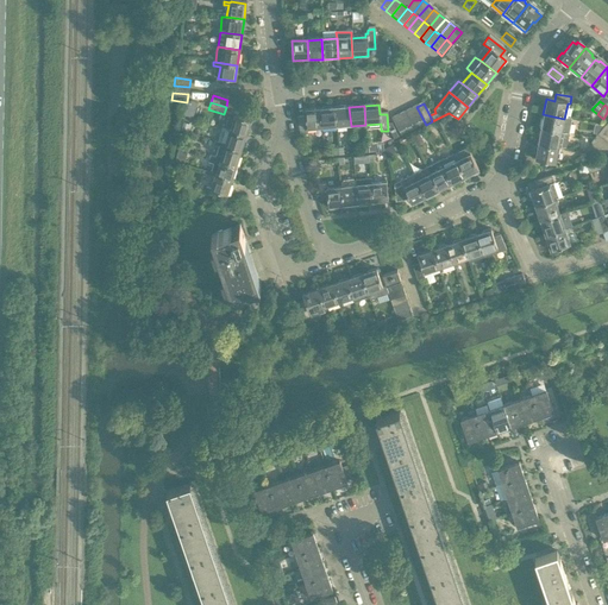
[(349,107),(334,108),(336,127),(351,126),(349,107)]
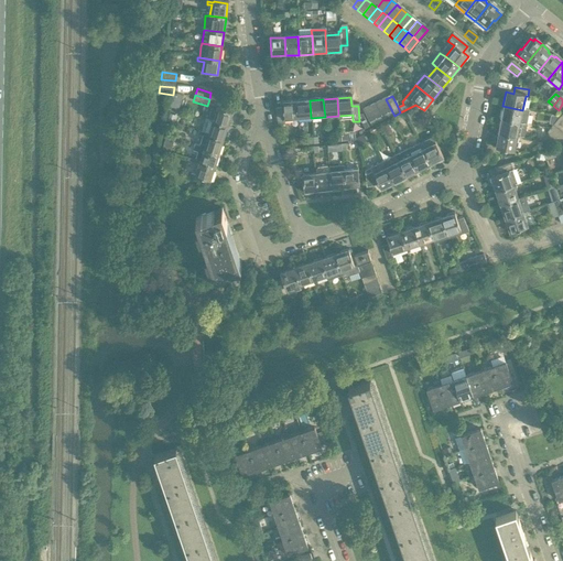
[(386,99),(380,101),(389,119),(394,116),(386,99)]
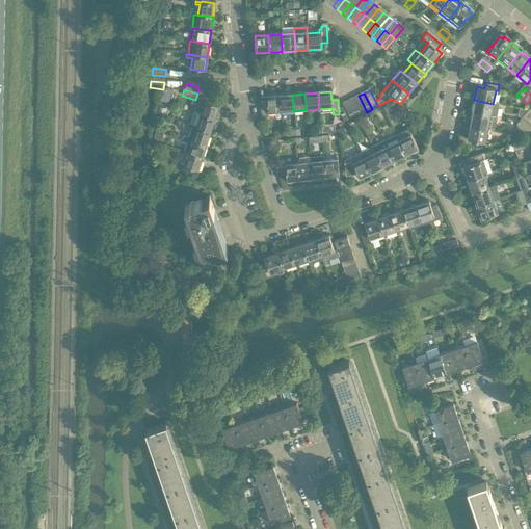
[(292,95),(279,96),(280,113),(293,111),(292,95)]
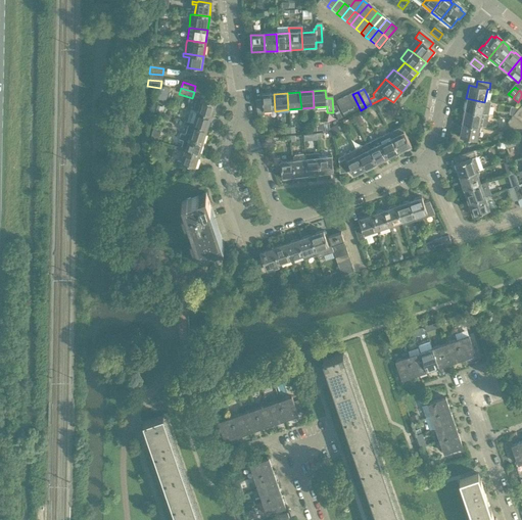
[(275,111),(274,94),(261,95),(262,101),(254,102),(256,115),(263,114),(263,112),(275,111)]
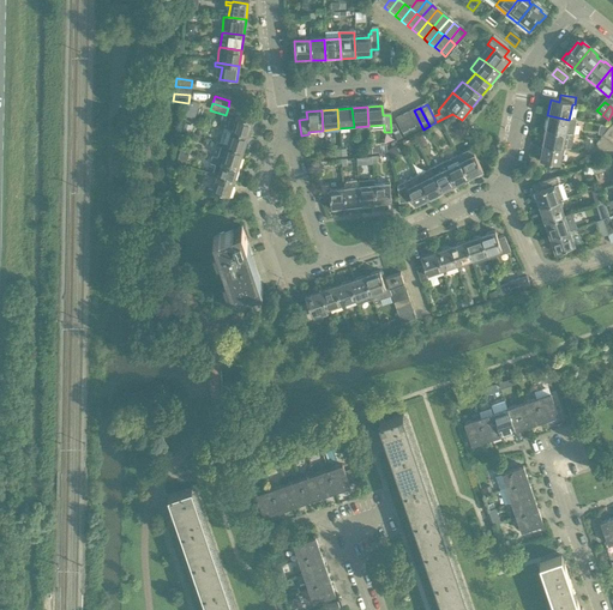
[(414,110),(408,114),(416,132),(424,130),(414,110)]
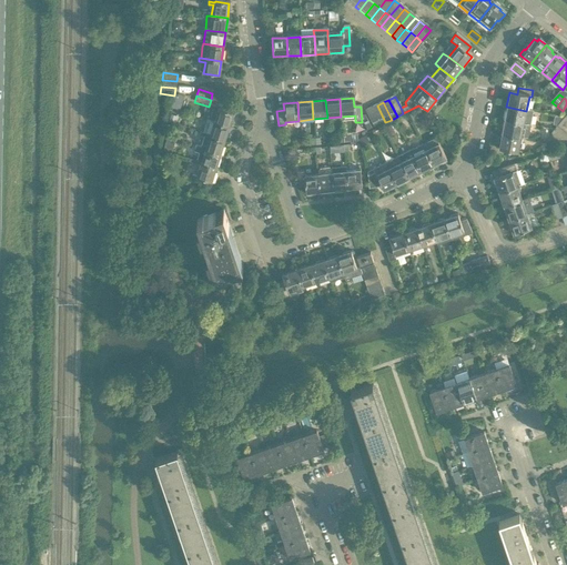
[(229,128),(233,113),(218,109),(209,107),(205,106),(204,109),(212,112),(209,121),(229,128)]
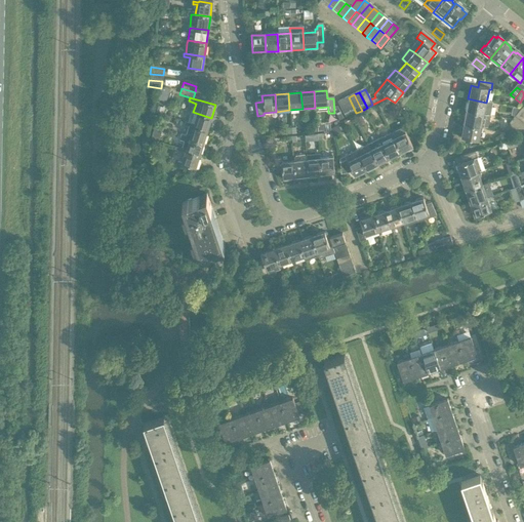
[(349,97),(343,101),(351,116),(356,113),(349,97)]
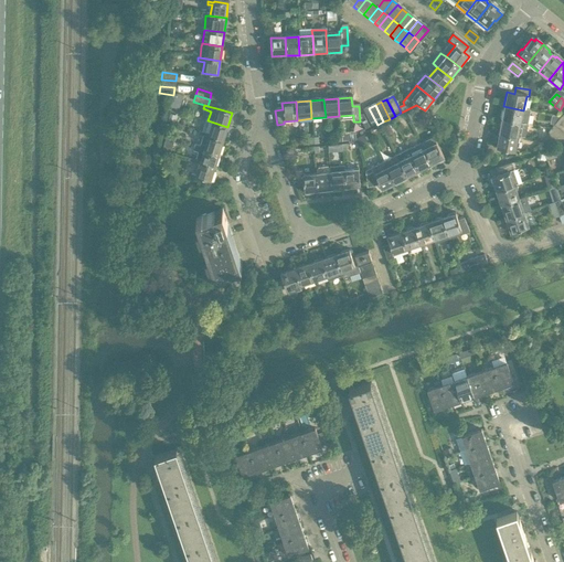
[(523,110),(503,106),(501,120),(520,125),(523,110)]
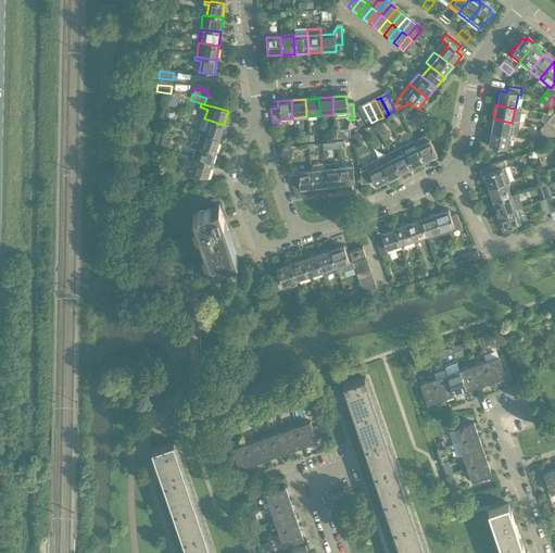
[(365,126),(371,123),(363,107),(357,110),(365,126)]
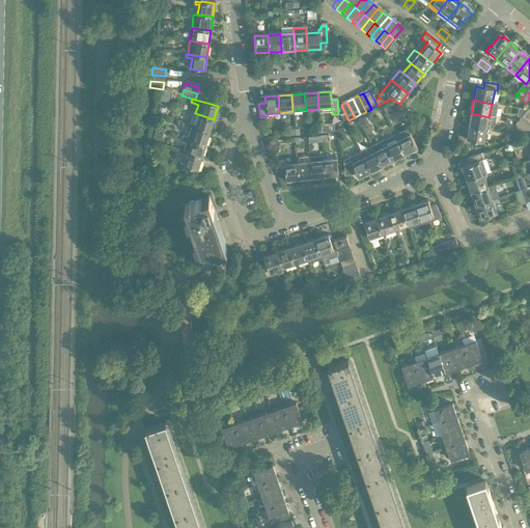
[(521,119),(525,122),(529,116),(529,108),(521,119)]
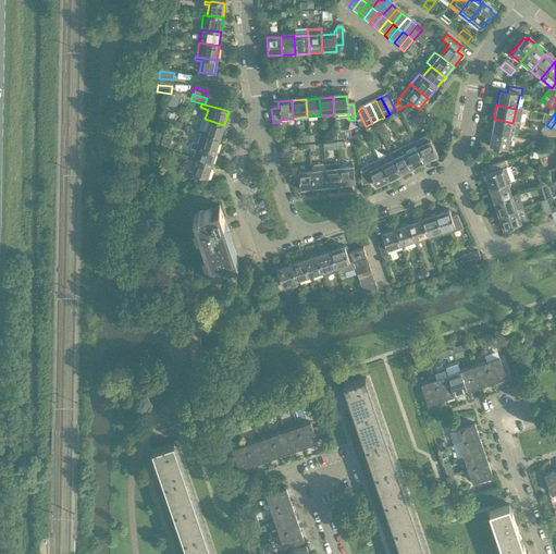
[(220,138),(224,125),(205,119),(204,119),(199,132),(205,134),(220,138)]
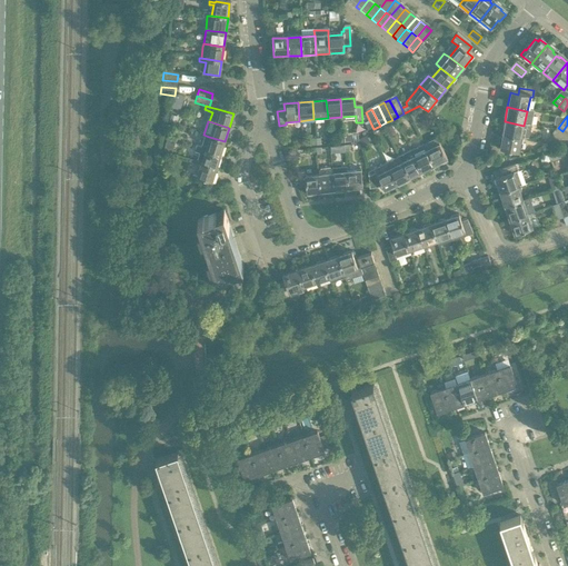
[(524,126),(505,121),(501,136),(521,139),(528,141),(530,127),(524,126)]
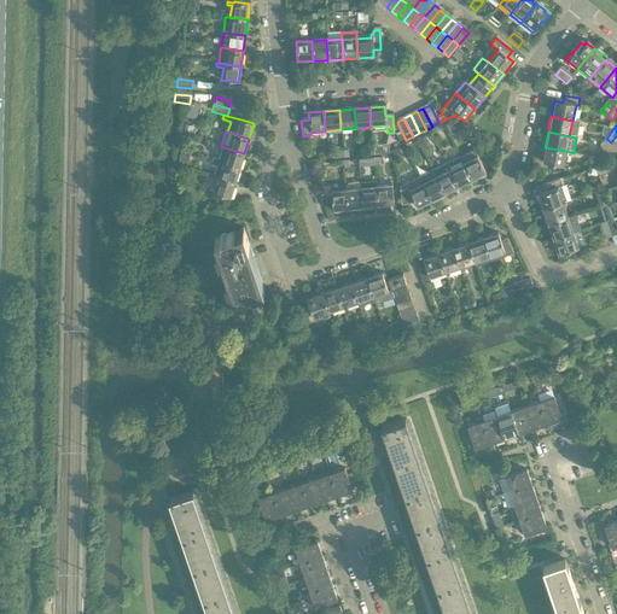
[(429,147),(424,136),(417,140),(423,151),(429,147)]
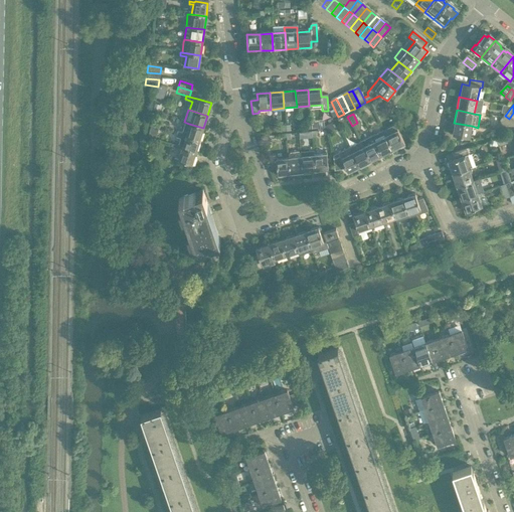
[(203,128),(189,124),(184,122),(180,121),(180,124),(185,125),(181,135),(199,141),(203,128)]
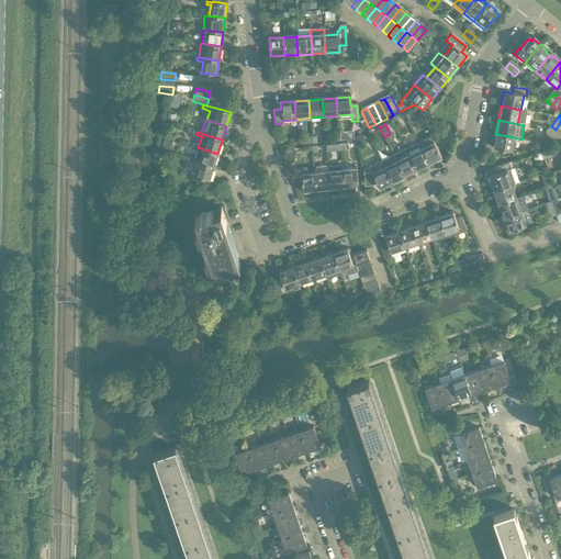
[(515,137),(495,134),(493,148),(512,153),(515,137)]
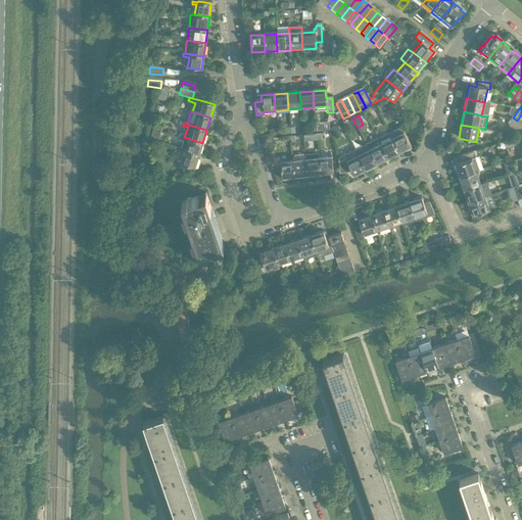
[(332,136),(339,132),(336,126),(329,130),(332,136)]
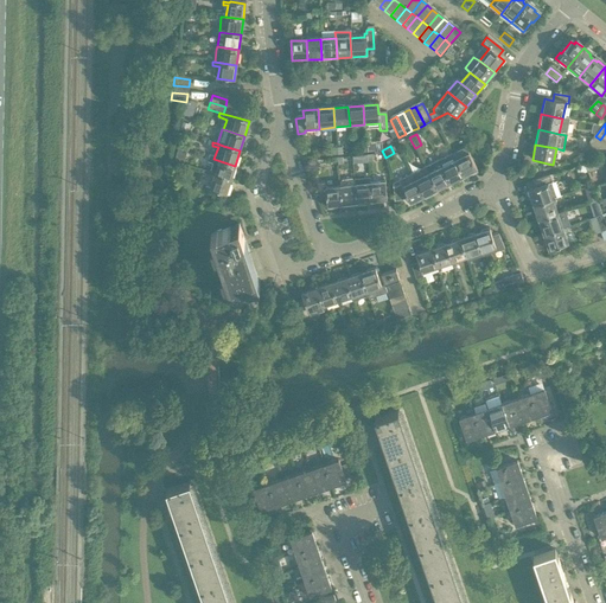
[(177,158),(185,159),(187,148),(179,147),(177,158)]
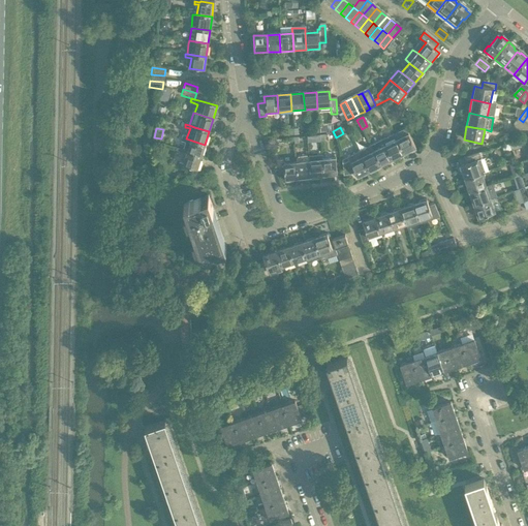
[(407,134),(396,141),(403,156),(414,150),(407,134)]
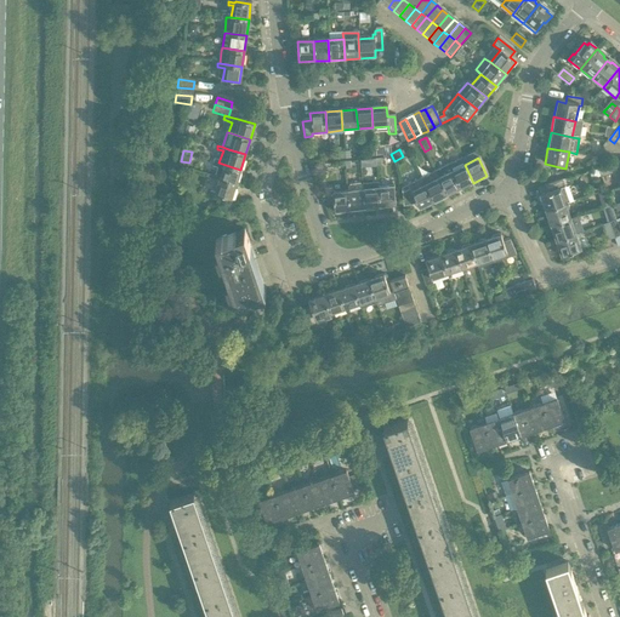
[(473,183),(465,165),(461,159),(448,165),(449,169),(450,172),(460,189),(473,183)]
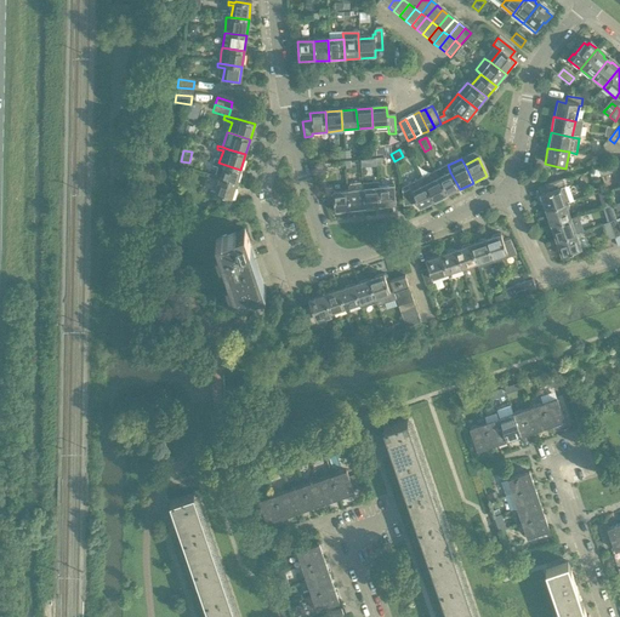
[(240,170),(219,163),(214,161),(211,167),(217,170),(214,178),(235,184),(240,170)]
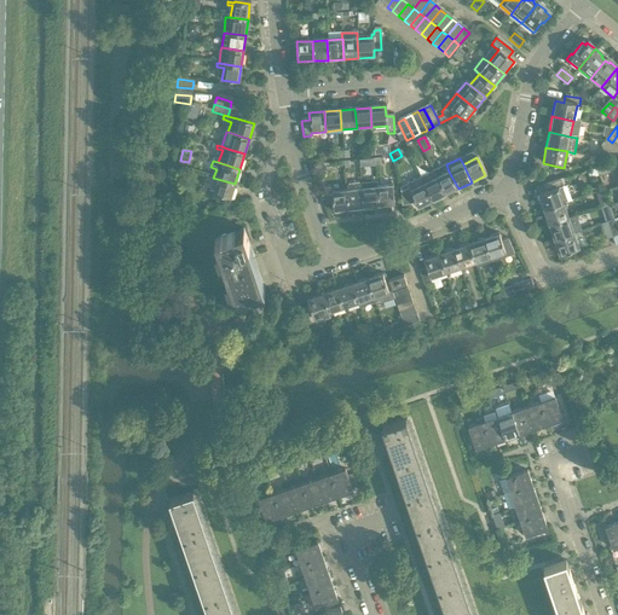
[(611,173),(608,166),(596,170),(599,178),(611,173)]
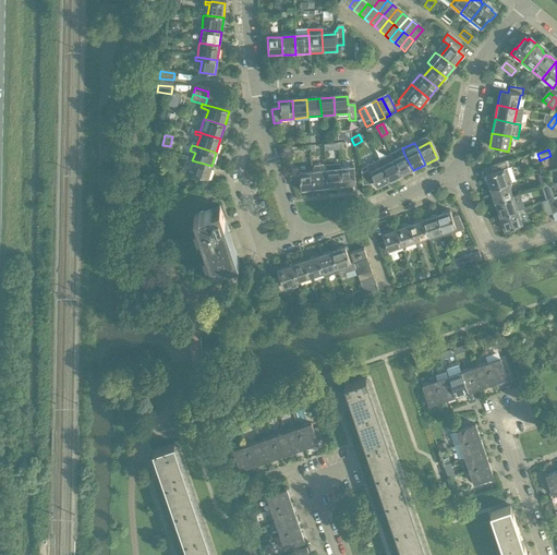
[(413,170),(404,155),(403,152),(400,154),(399,151),(390,155),(401,177),(413,170)]
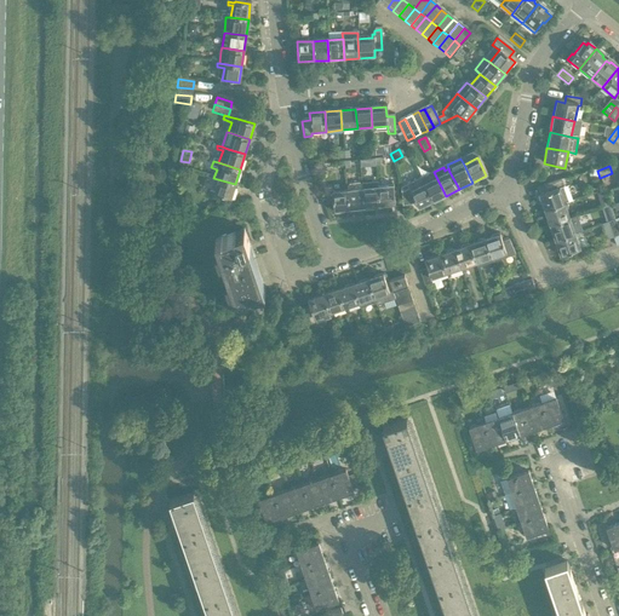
[(446,196),(434,172),(420,179),(433,203),(446,196)]
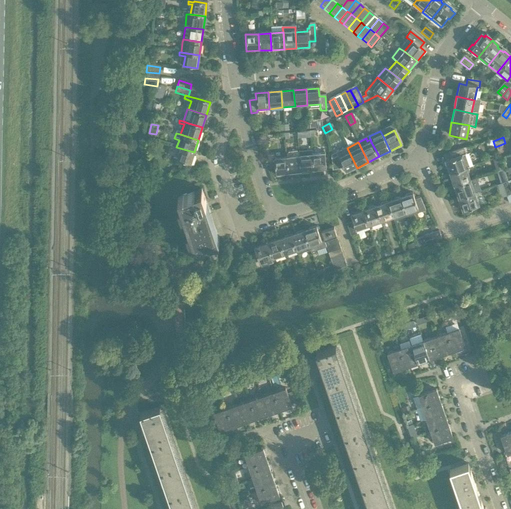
[(194,152),(176,147),(170,145),(169,147),(180,150),(176,161),(190,165),(194,152)]
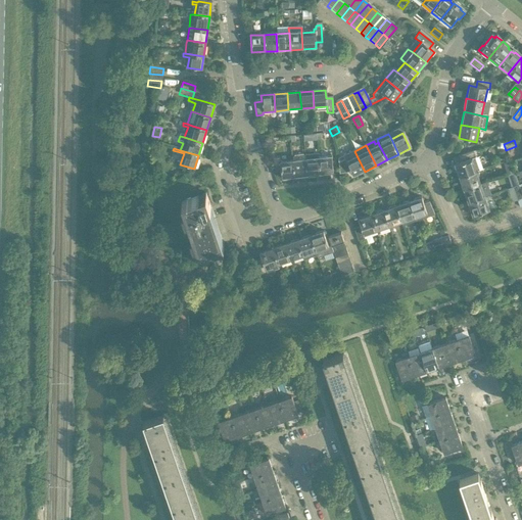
[(365,172),(354,151),(342,157),(345,162),(352,177),(365,172)]
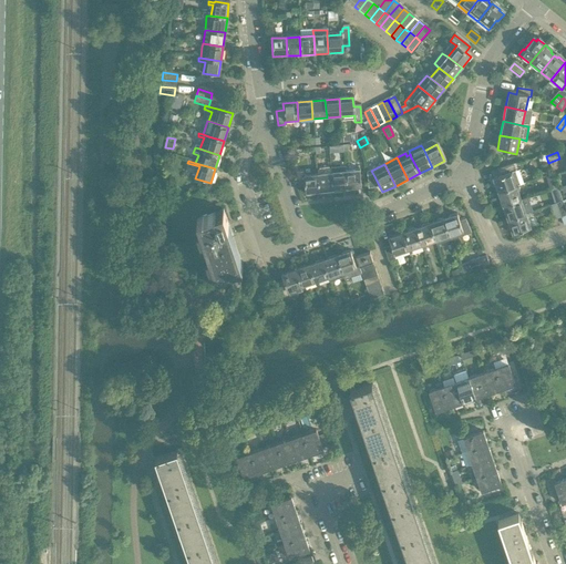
[(492,180),(497,196),(516,190),(511,174),(514,173),(512,165),(496,171),(498,177),(492,180)]
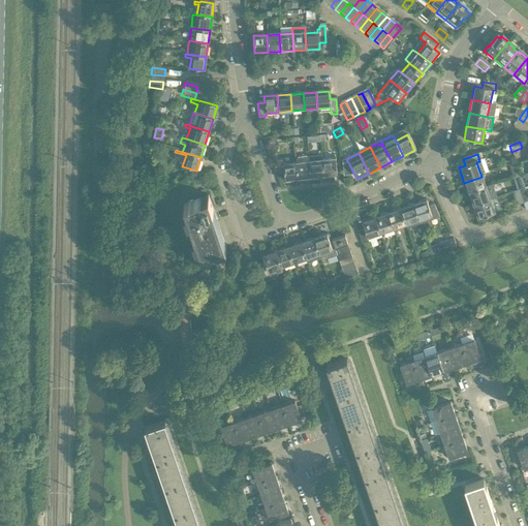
[(323,177),(321,160),(320,156),(308,157),(308,159),(310,179),(323,177)]
